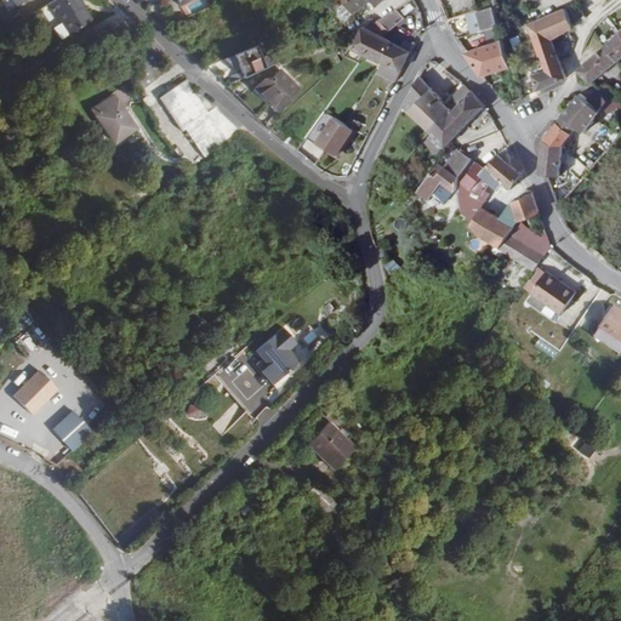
[(0,0),(10,16),(34,0),(0,0)]
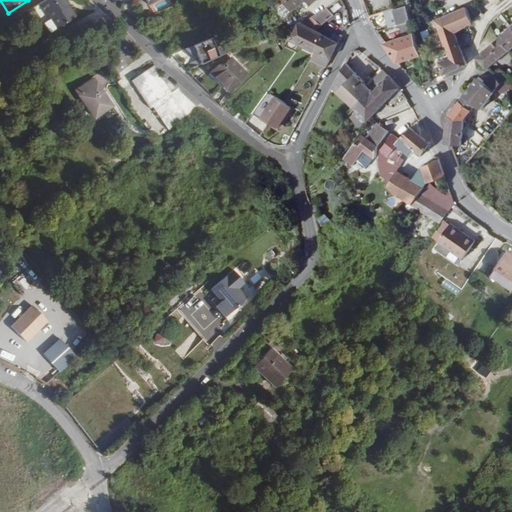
[(68,0),(51,0),(36,10),(52,35),(78,19),(71,7),(68,2),(69,1),(68,0)]
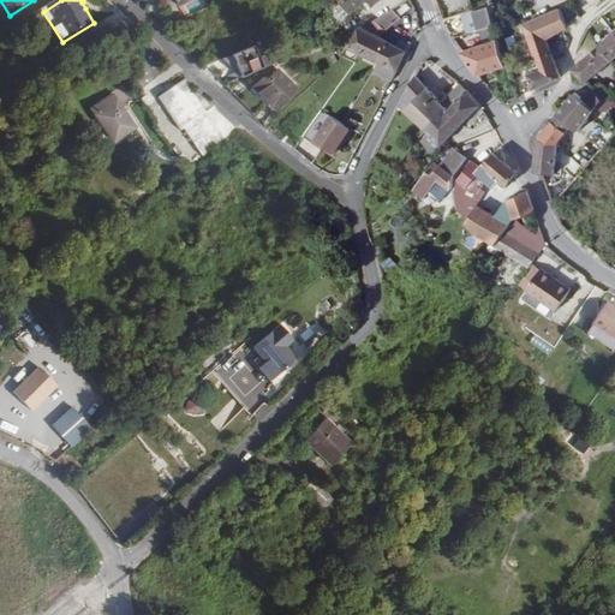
[(345,0),(342,4),(352,15),(368,3),(371,7),(378,0),(345,0)]
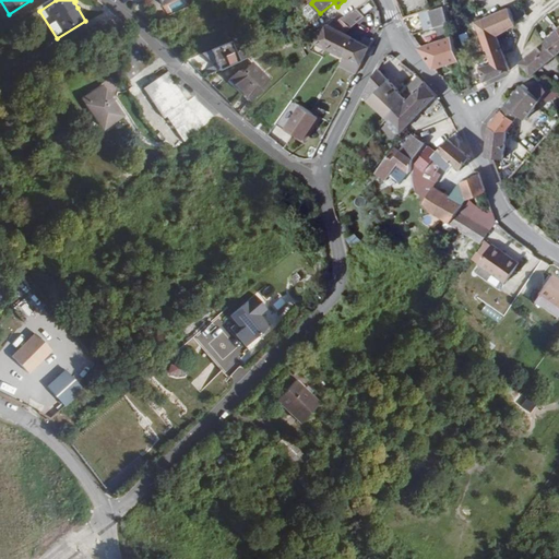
[(470,10),(467,0),(442,0),(443,8),(445,14),(470,10)]
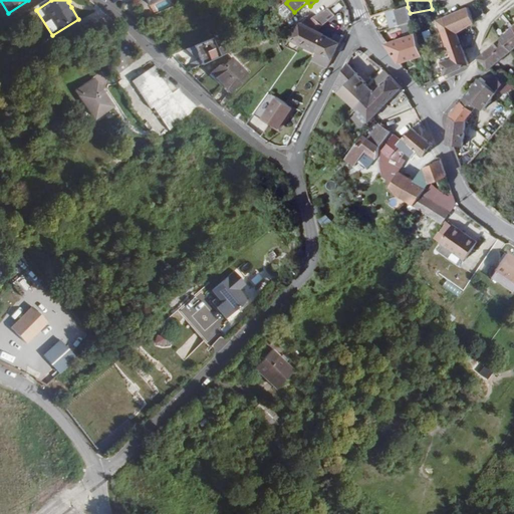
[(202,2),(186,9),(197,31),(212,23),(202,2)]
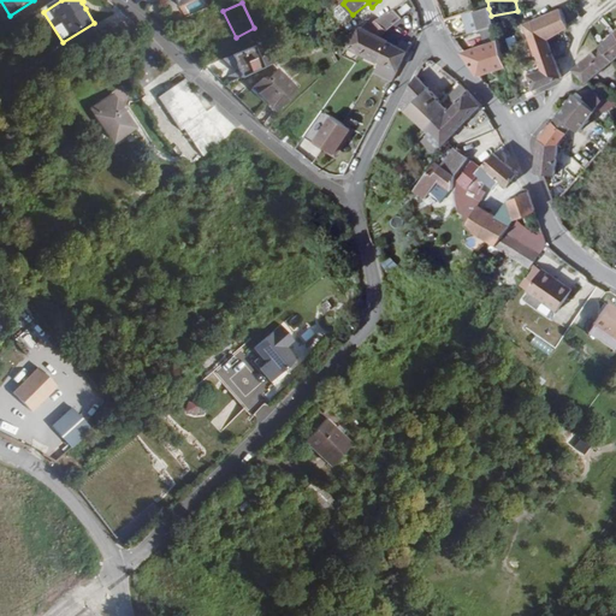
[(550,39),(572,24),(566,6),(529,25),(540,54),(542,53),(546,67),(534,72),(537,89),(562,78),(550,39)]
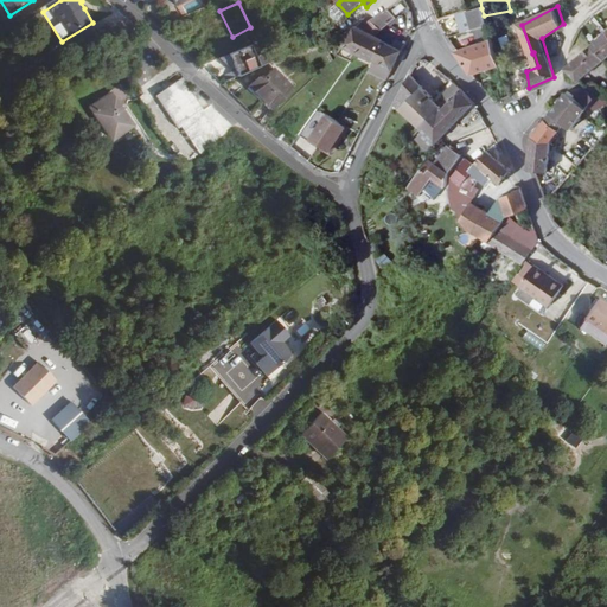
[(481,8),(466,13),(467,19),(471,32),(485,27),(481,8)]
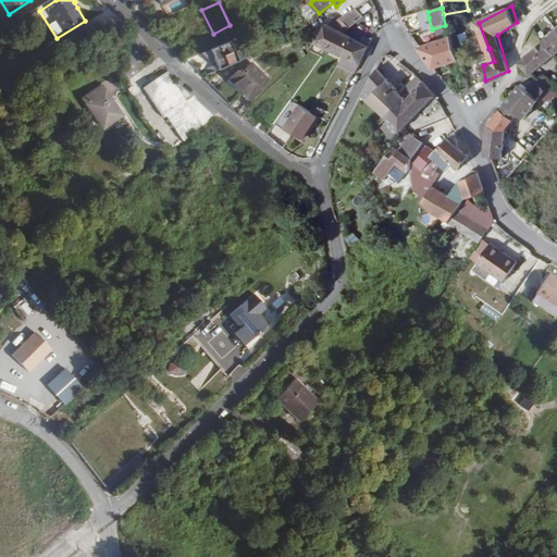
[(336,28),(346,34),(364,16),(360,9),(351,15),(350,14),(336,28)]
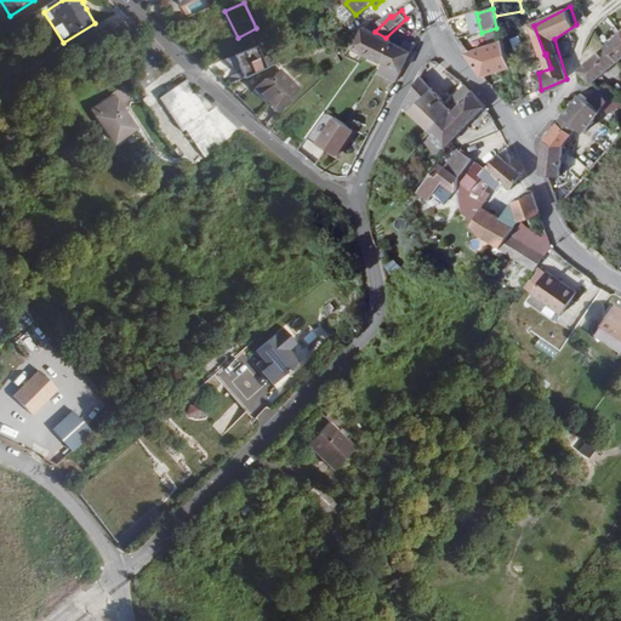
[(469,22),(474,34),(482,33),(478,20),(469,22)]
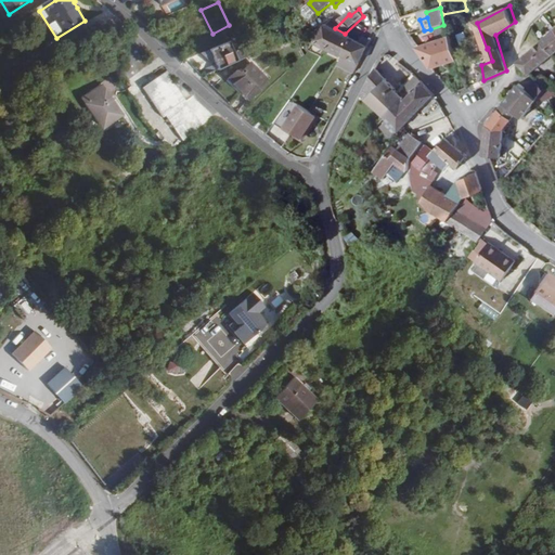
[(330,25),(319,41),(347,55),(356,39),(345,34),(335,28),(330,25)]
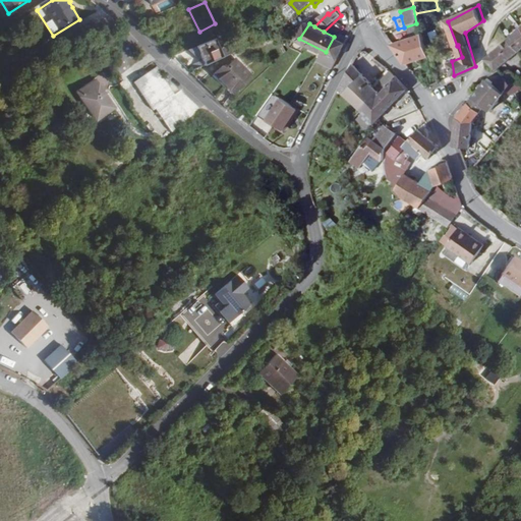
[(520,27),(511,37),(520,50),(520,49),(520,27)]
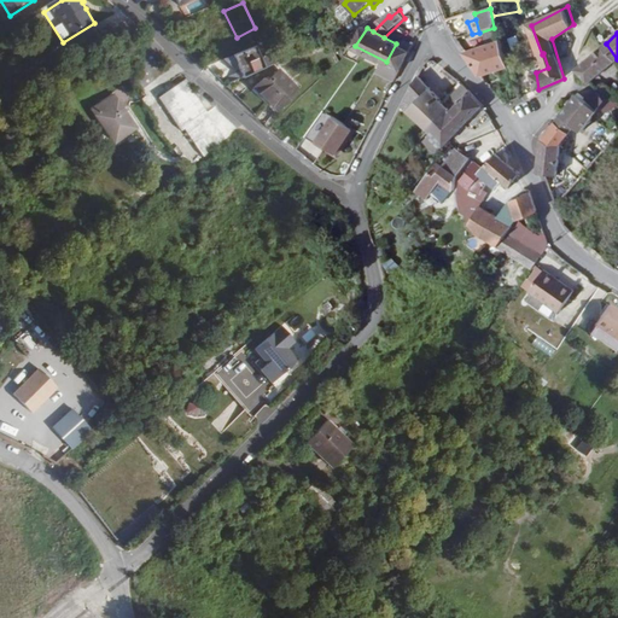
[(513,65),(506,42),(470,54),(482,74),(513,65)]
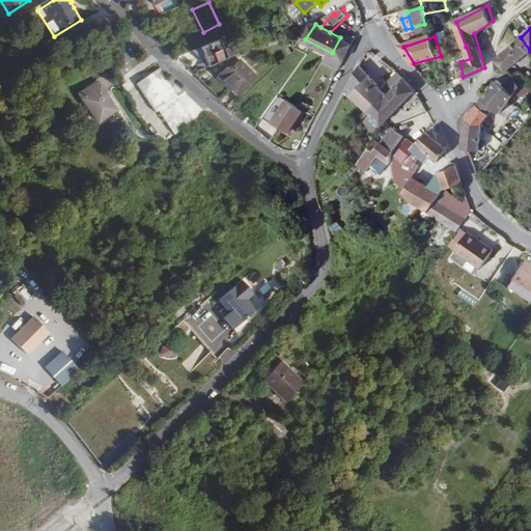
[(355,45),(340,37),(332,53),(346,61),(355,45)]
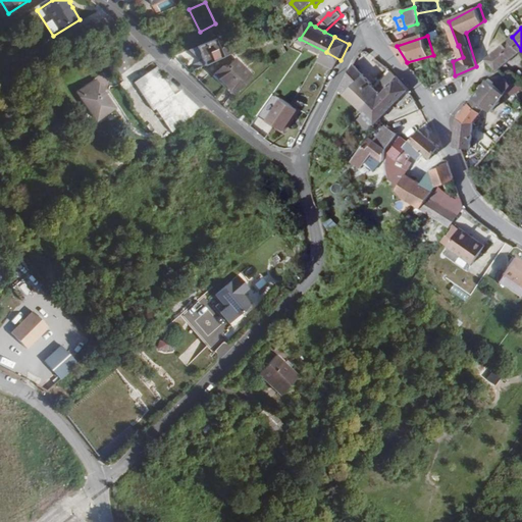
[(499,68),(521,50),(512,37),(507,41),(488,57),(499,68)]
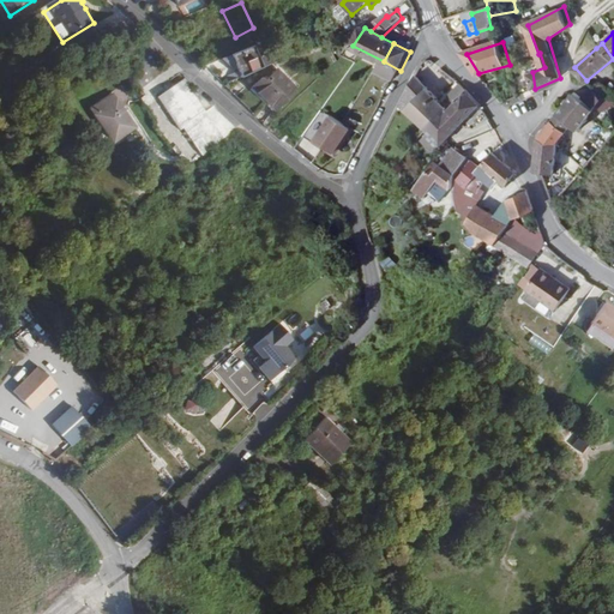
[(259,44),(226,58),(230,71),(239,67),(244,78),(268,67),(259,44)]
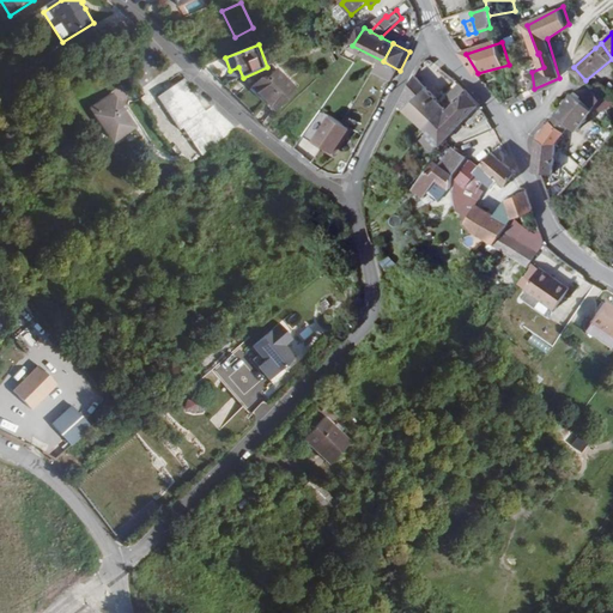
[(268,78),(259,87),(283,110),(304,86),(283,66),(271,79),(268,78)]
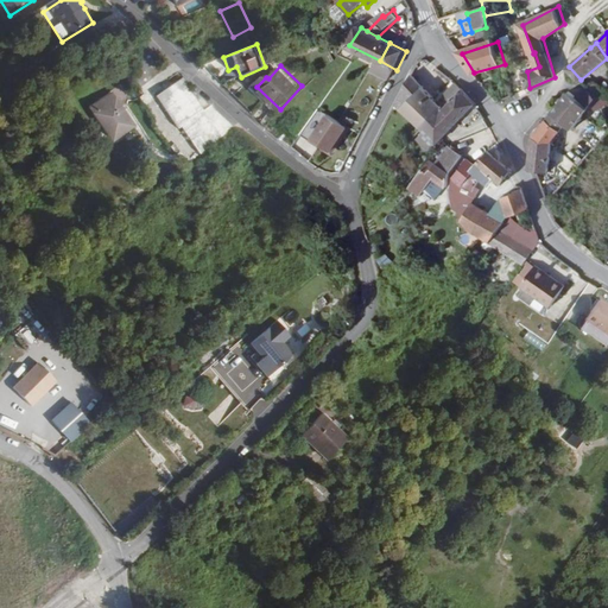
[(417,73),(401,102),(425,131),(445,107),(444,106),(448,102),(444,97),(439,101),(417,73)]
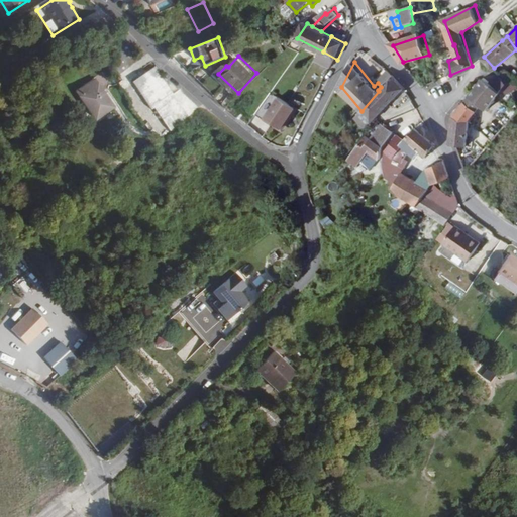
[(165,84),(154,69),(131,85),(142,99),(165,84)]
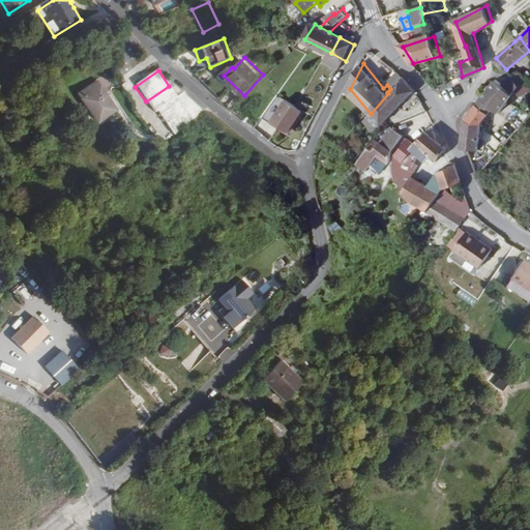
[(383,127),(417,89),(403,75),(399,71),(387,82),(395,90),(390,95),(388,93),(371,114),(383,127)]
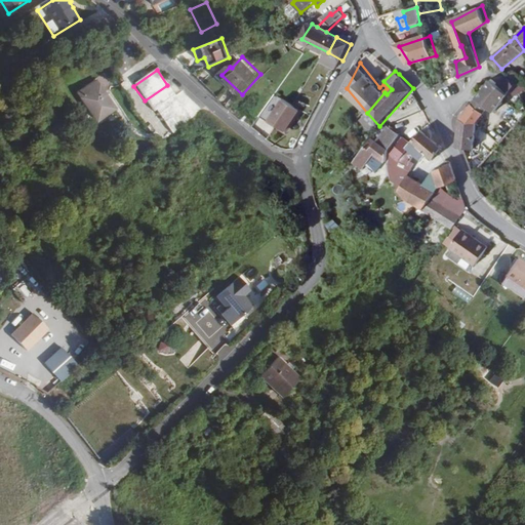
[(523,92),(524,90),(524,79),(517,71),(508,76),(517,84),(523,92)]
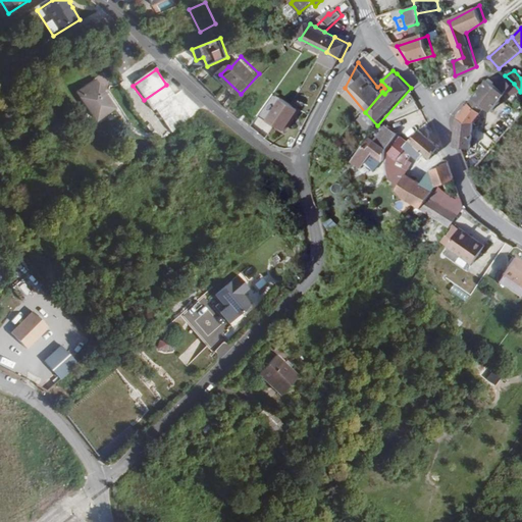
[(514,84),(505,75),(500,80),(498,83),(500,84),(502,86),(509,90),(514,84)]
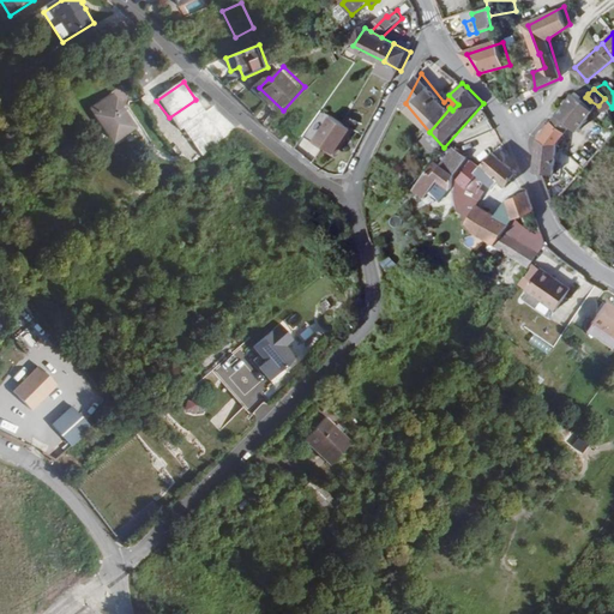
[(577,113),(588,98),(585,97),(577,92),(573,97),(570,96),(561,106),(565,107),(560,113),(571,121),(577,113)]
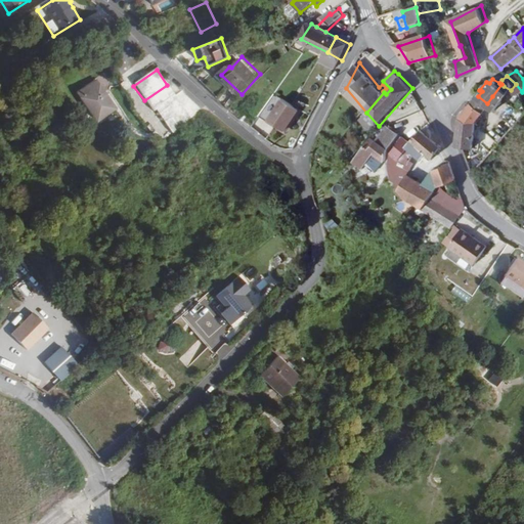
[(99,80),(82,92),(100,121),(119,108),(99,80)]
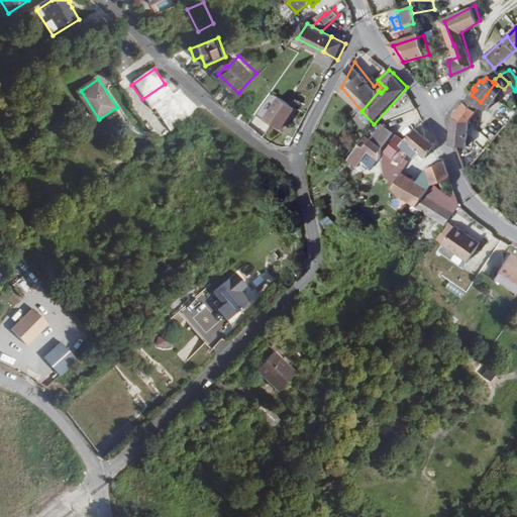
[(165,84),(142,99),(151,112),(154,110),(171,99),(177,95),(168,82),(165,84)]
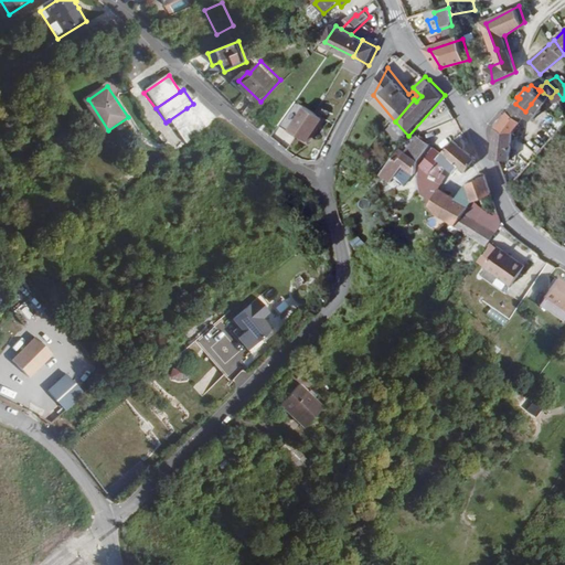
[(541,91),(531,104),(525,112),(515,104),(510,110),(523,120),(528,114),(534,119),(551,97),(543,93),(541,91)]
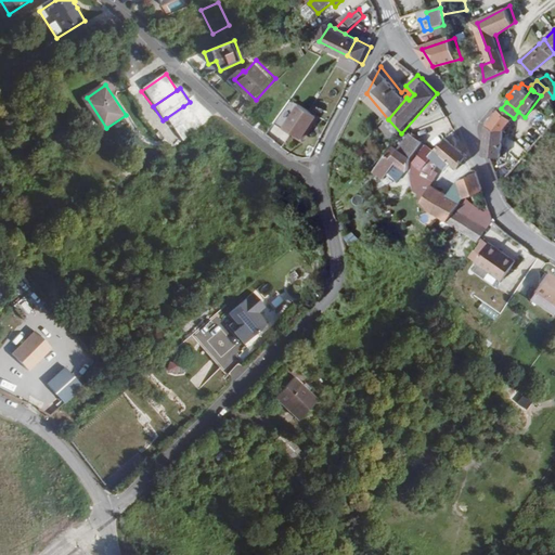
[(553,98),(546,89),(541,95),(549,101),(553,98)]
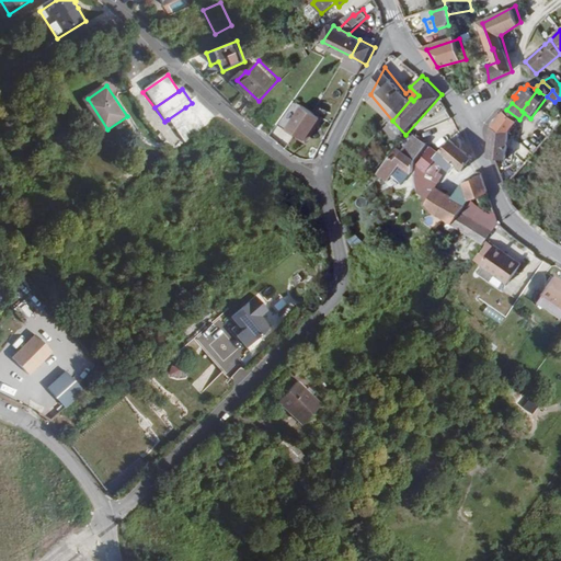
[(294,123),(284,117),(281,125),(311,141),(324,116),(302,105),(294,123)]
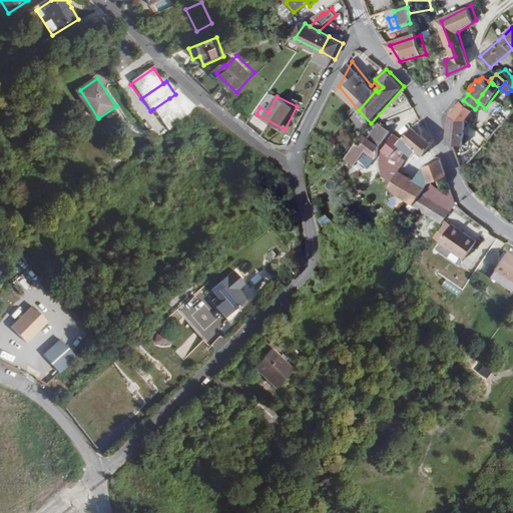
[(169,98),(153,109),(163,124),(179,112),(169,98)]
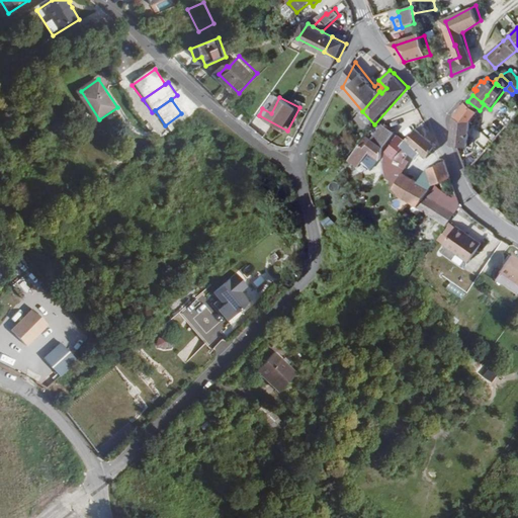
[(471,119),(480,110),(467,101),(465,99),(457,109),(460,110),(456,116),(455,118),(471,119)]
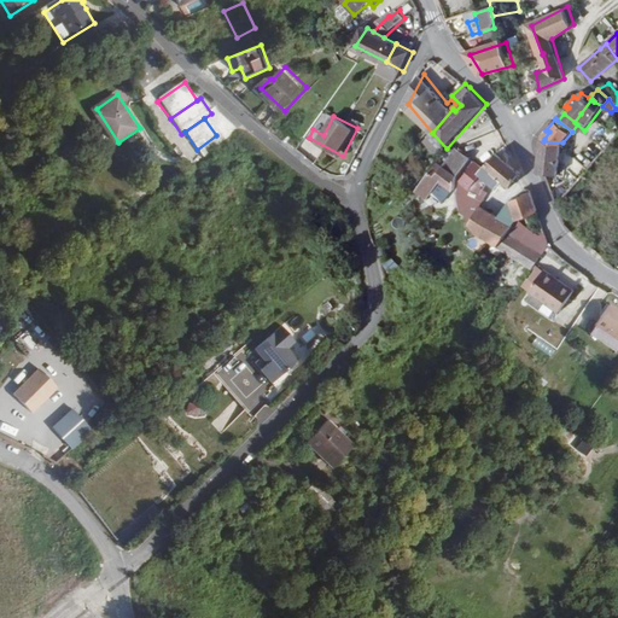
[(432,133),(427,139),(441,153),(447,149),(432,133)]
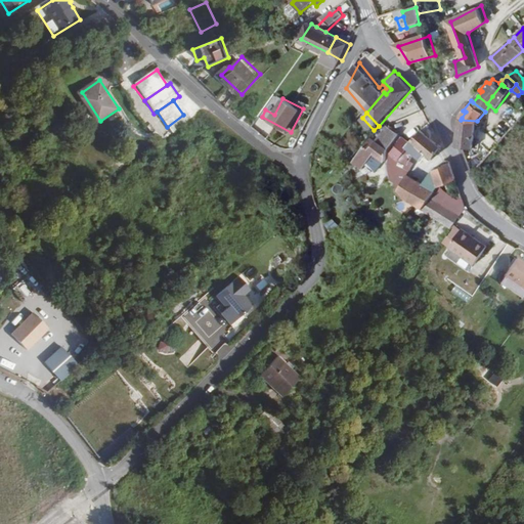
[(183,115),(167,127),(173,136),(189,123),(183,115)]
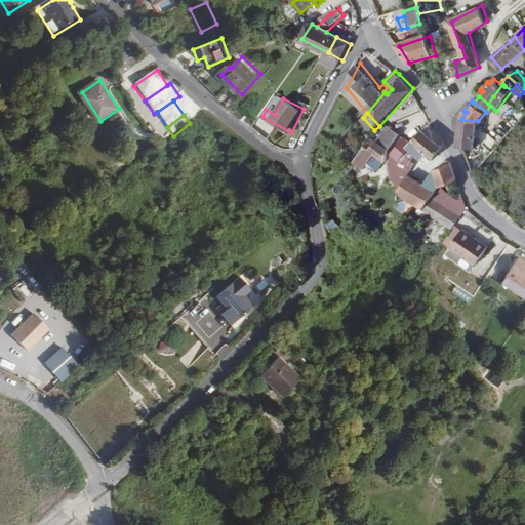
[(460,145),(461,147),(475,149),(478,121),(461,120),(458,120),(458,124),(461,124),(460,145)]
